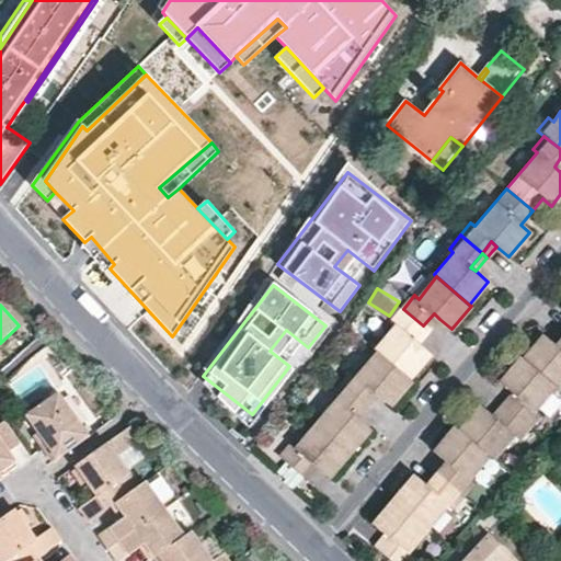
[(423,325),(403,309),(392,320),(397,324),(376,348),(378,350),(411,377),(432,353),(420,343),(413,338),(423,325)]
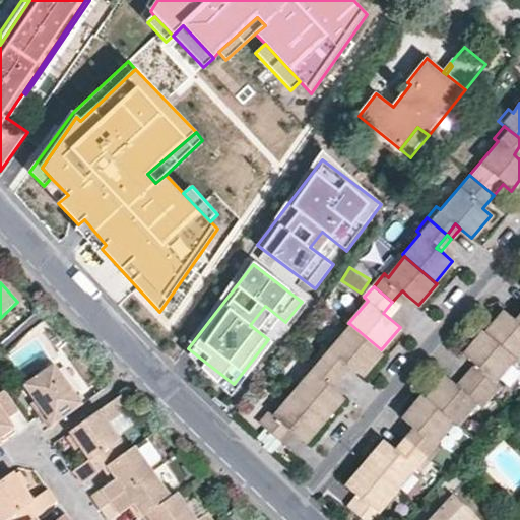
[(392,302),(398,307),(403,301),(407,296),(402,290),(392,302)]
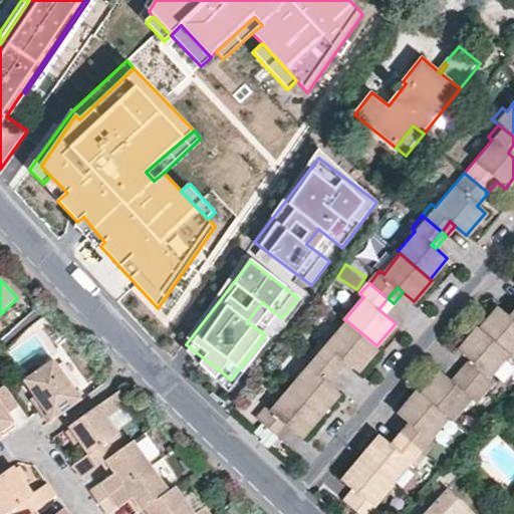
[(389,308),(394,303),(388,298),(378,309),(384,314),(389,308)]
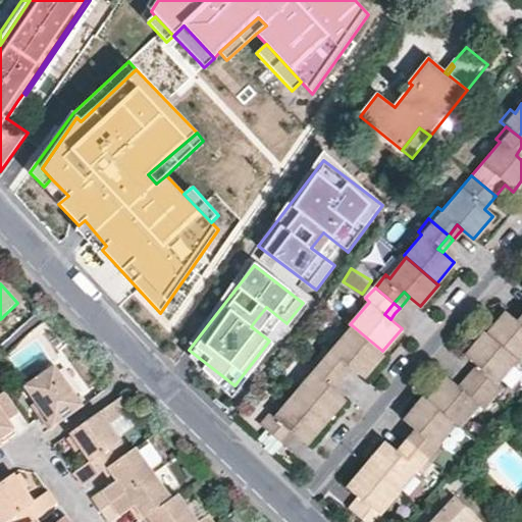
[(521,324),(521,325),(517,320),(505,310),(485,333),(517,360),(518,361),(521,356),(521,324)]
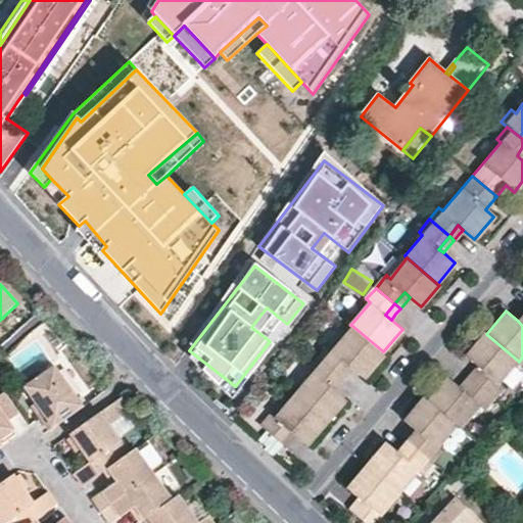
[(348,361),(354,366),(366,375),(385,352),(383,351),(352,326),(334,348),(330,344),(320,357),(338,373),(348,361)]
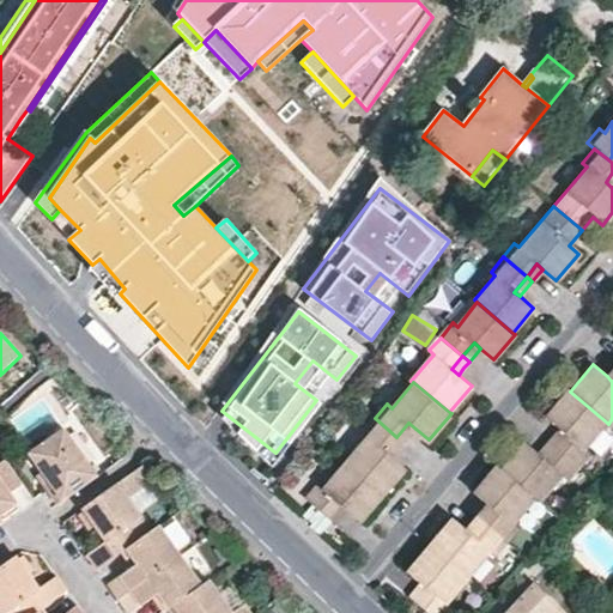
[(545,414),(559,428),(566,432),(556,445),(580,466),(593,451),(587,447),(607,423),(570,392),(566,389),(545,414)]
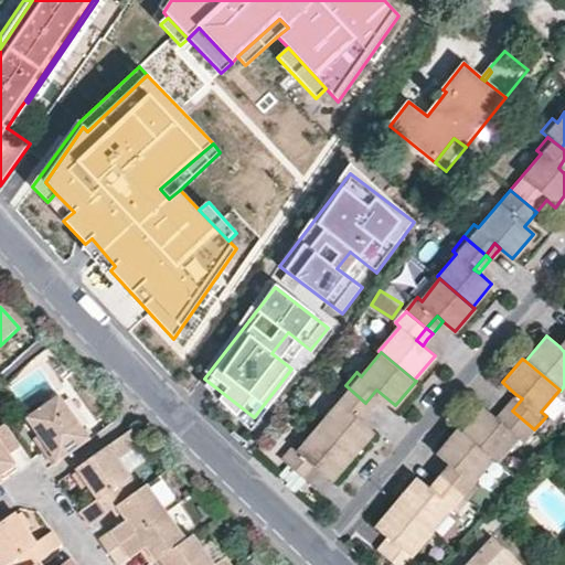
[(374,429),(362,419),(355,414),(365,403),(345,385),(336,397),(340,401),(320,425),(354,452),(374,429)]
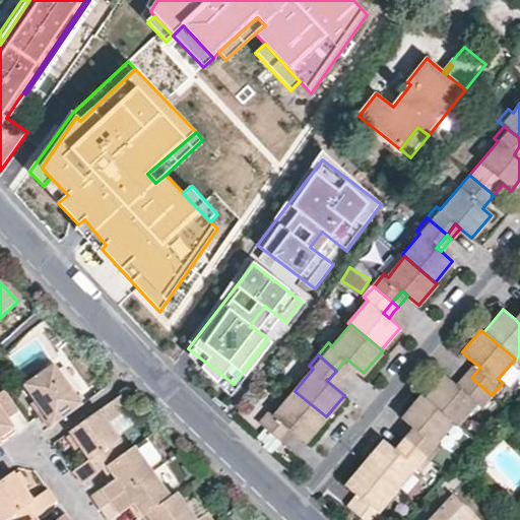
[(336,371),(342,375),(348,369),(352,364),(346,359),(336,371)]
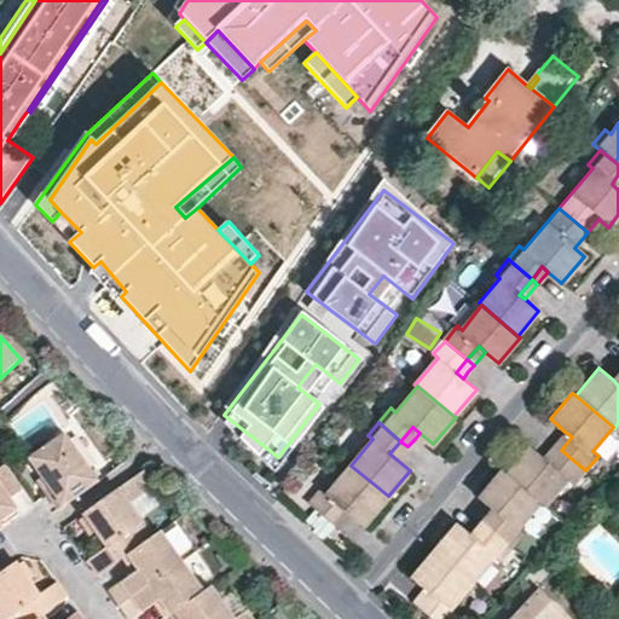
[(560,438),(554,444),(561,450),(572,437),(565,432),(560,438)]
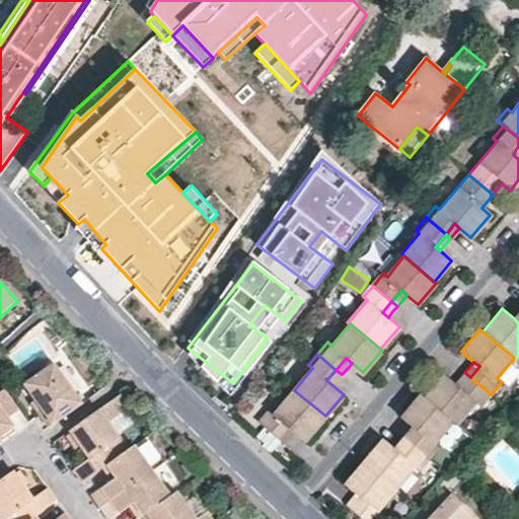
[(47,417),(52,425),(82,402),(55,364),(24,385),(47,417)]
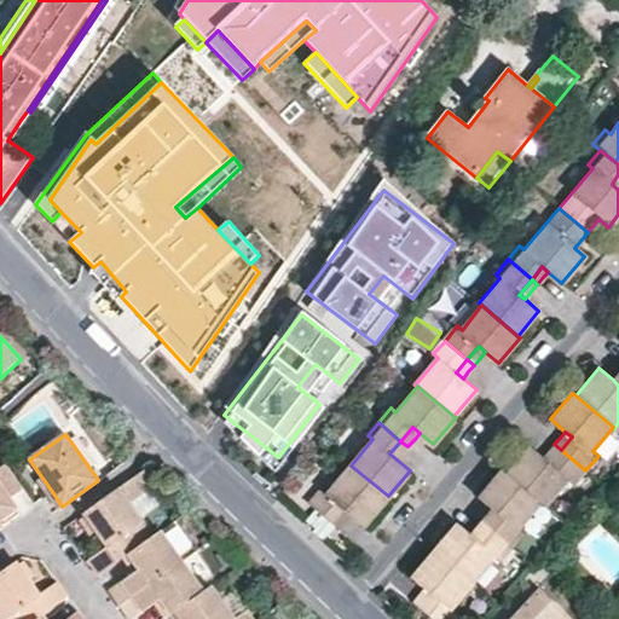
[(403,452),(408,446),(400,441),(389,453),(397,460),(403,452)]
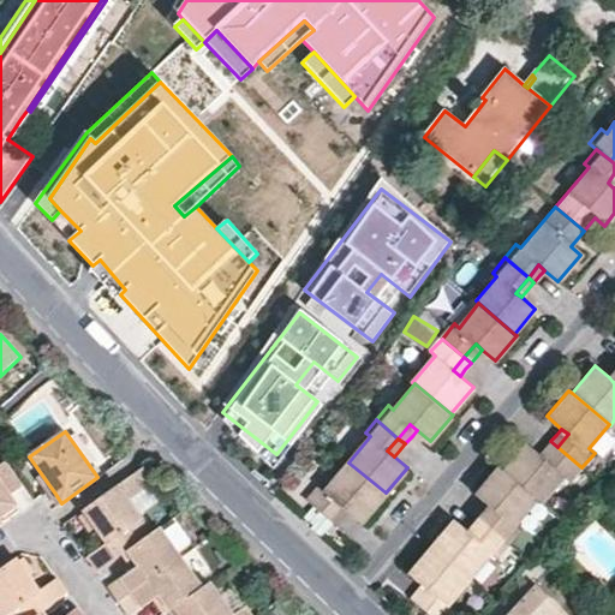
[(557,447),(550,441),(545,448),(539,454),(547,460),(557,447)]
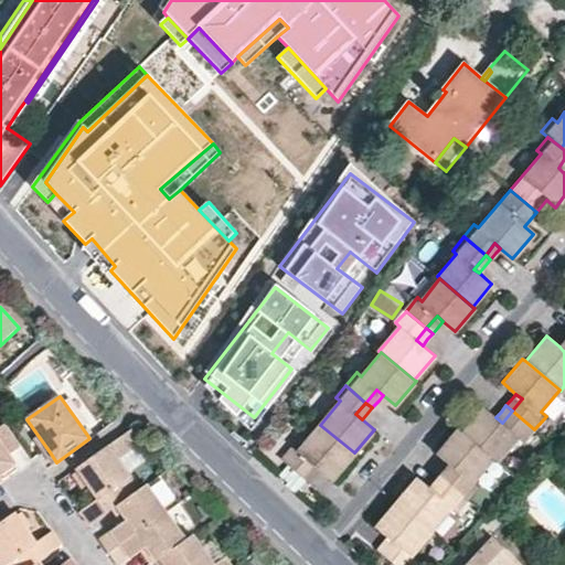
[(502,423),(496,417),(482,406),(462,430),(494,458),(499,461),(519,437),(524,443),(534,429),(512,411),(502,423)]
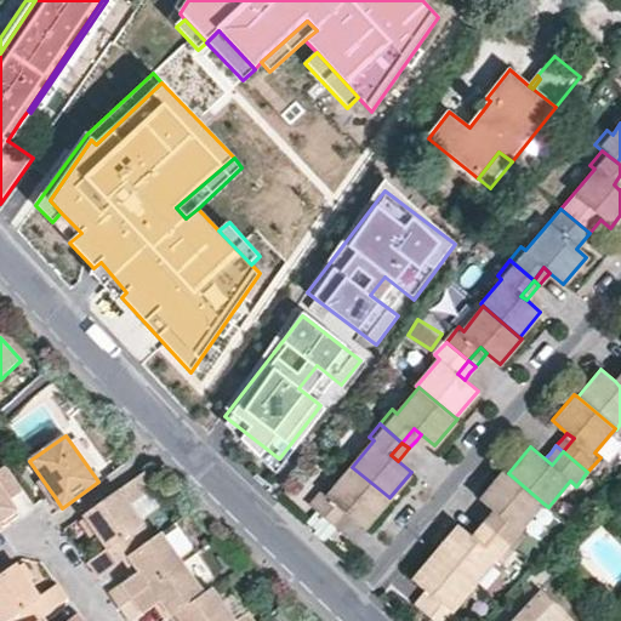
[(11,501),(24,493),(6,466),(0,469),(0,524),(18,511),(15,506),(11,501)]
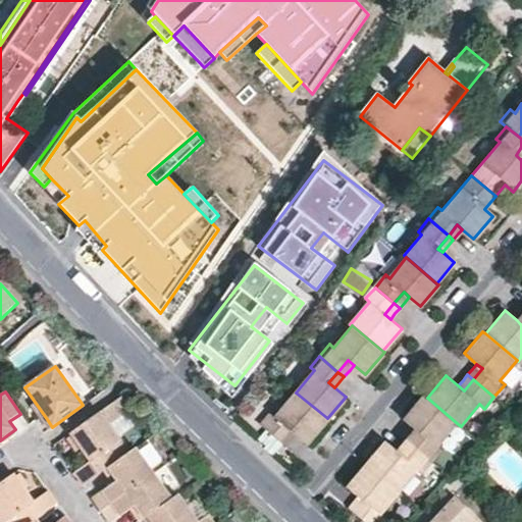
[(327,418),(296,393),(277,414),(272,411),(262,422),(282,439),(292,428),(297,432),(307,442),(327,418)]
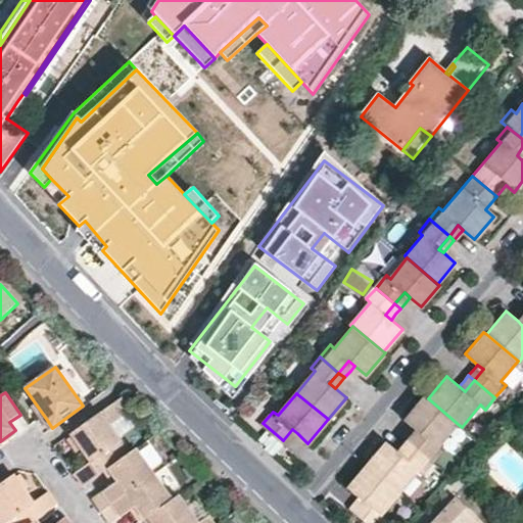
[(406,418),(417,427),(423,432),(413,443),(434,461),(443,449),(439,445),(458,424),(428,398),(424,395),(406,418)]
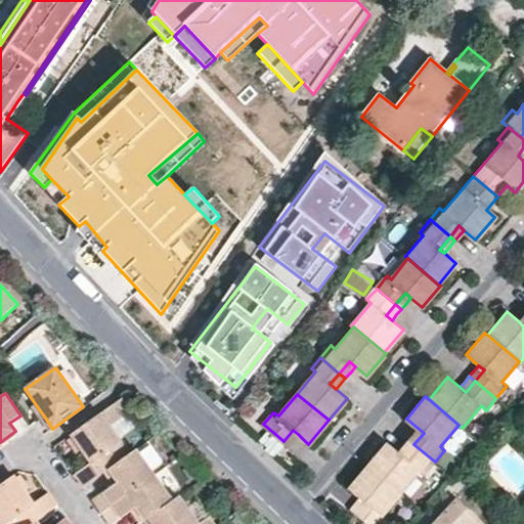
[(79,480),(84,487),(107,470),(130,454),(101,413),(71,435),(91,463),(83,468),(74,474),(79,480)]
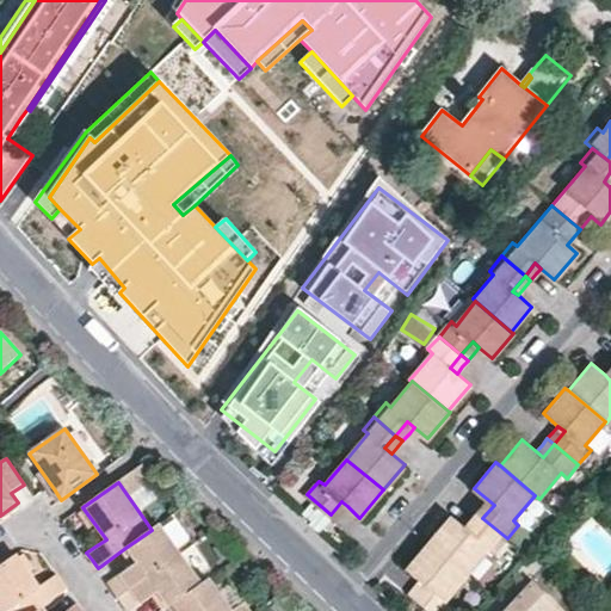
[(482,505),(476,512),(482,518),(494,505),(487,499),(482,505)]
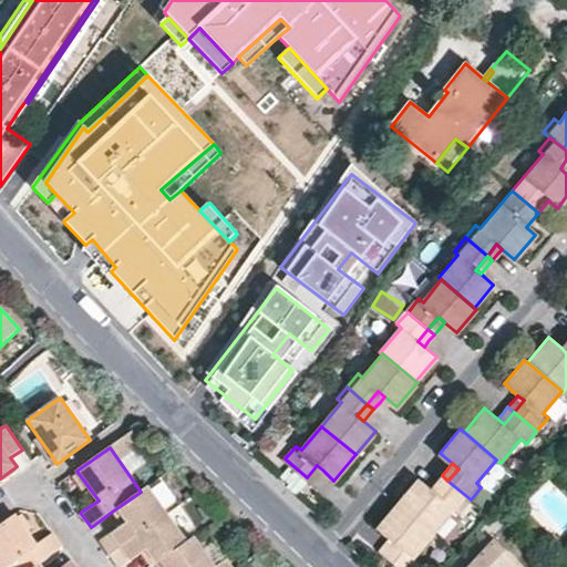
[(317,465),(307,477),(312,482),(318,475),(322,470),(317,465)]
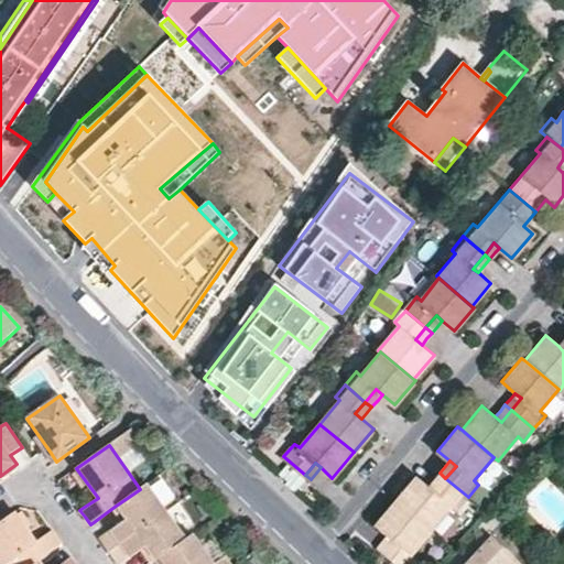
[(419,473),(398,497),(434,529),(454,505),(458,509),(468,497),(445,478),(437,488),(431,483),(419,473)]
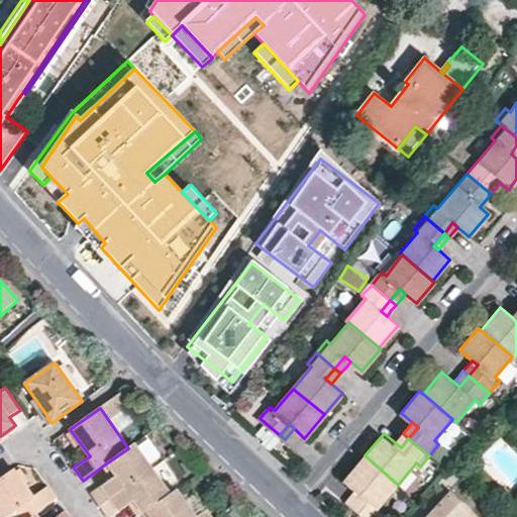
[(408,438),(403,433),(399,438),(395,442),(401,447),(408,438)]
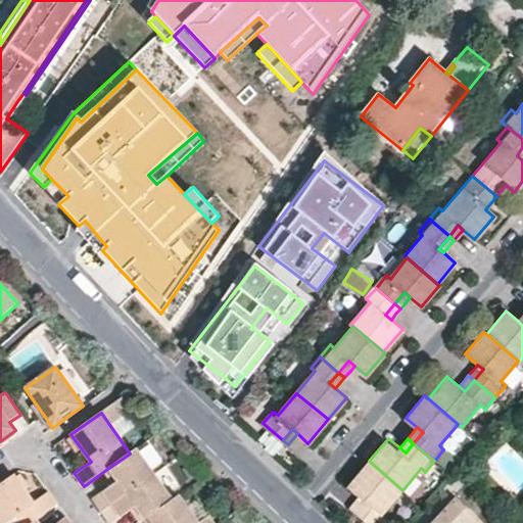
[(101,491),(92,497),(97,505),(102,512),(154,475),(136,449),(130,454),(107,469),(115,481),(101,491)]
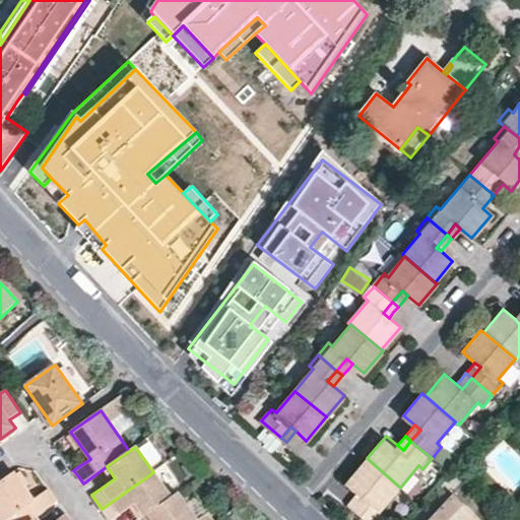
[(400,488),(367,458),(347,481),(360,491),(354,498),(349,504),(368,519),(379,519),(385,513),(381,510),(400,488)]
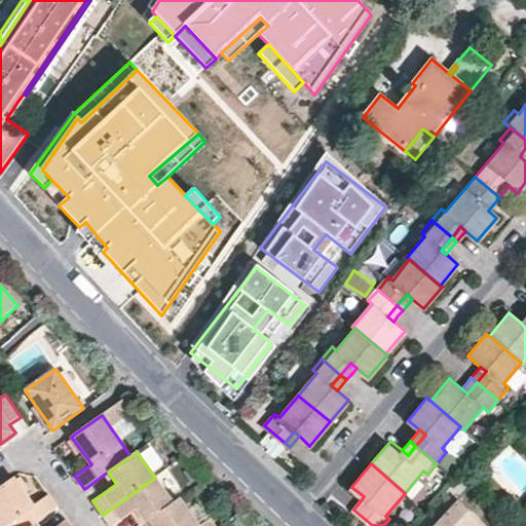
[(33,525),(59,509),(48,494),(34,504),(23,488),(13,477),(0,486),(0,524),(1,525),(33,525)]
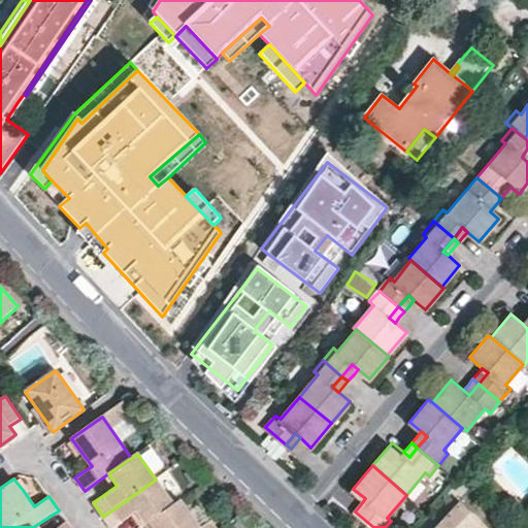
[(145,525),(150,523),(174,504),(156,480),(103,517),(107,523),(110,527),(114,527),(121,524),(136,513),(145,525)]
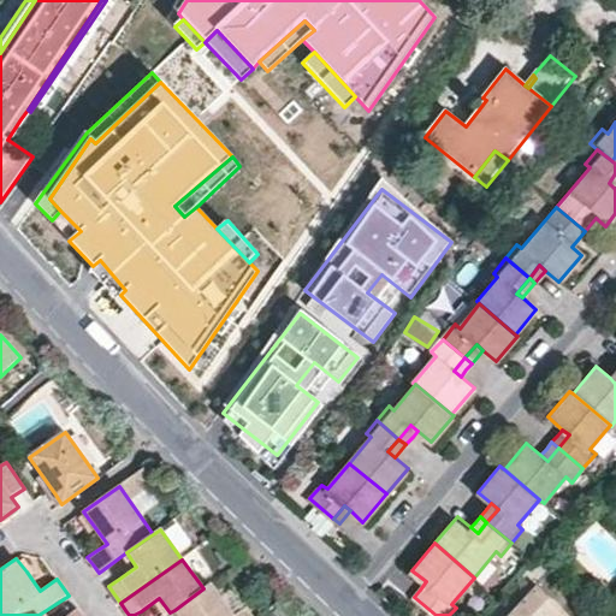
[(203,588),(175,610),(178,615),(252,615),(247,608),(235,615),(234,615),(211,584),(203,588)]
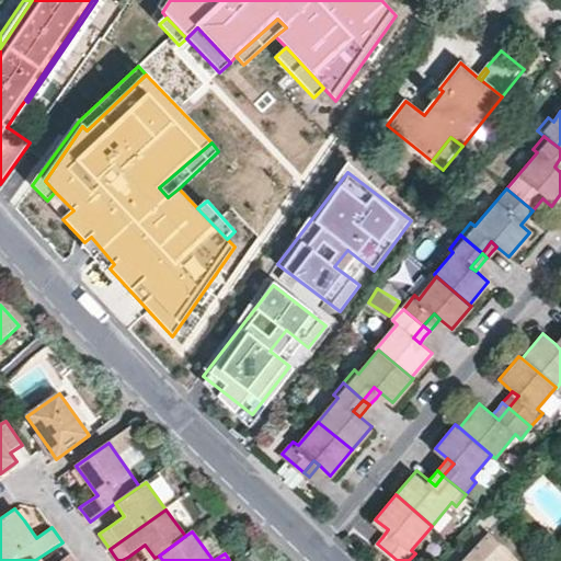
[(512,560),(491,540),(470,560),(512,560)]
